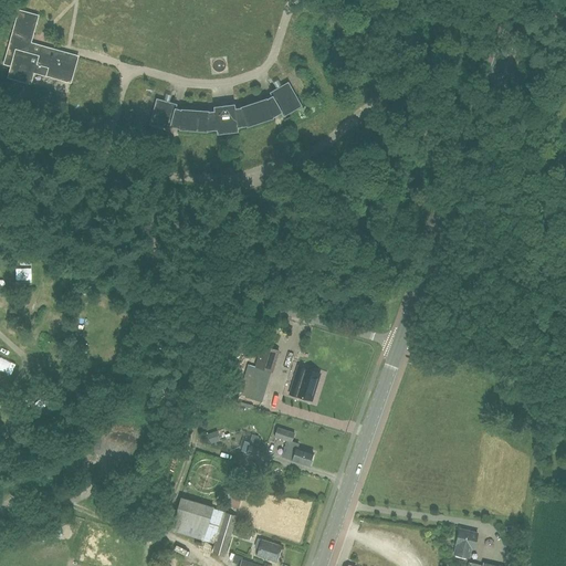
[(30,44),(38,17),(19,11),(3,65),(11,67),(8,79),(31,85),(33,73),(71,84),(77,58),(30,44)]
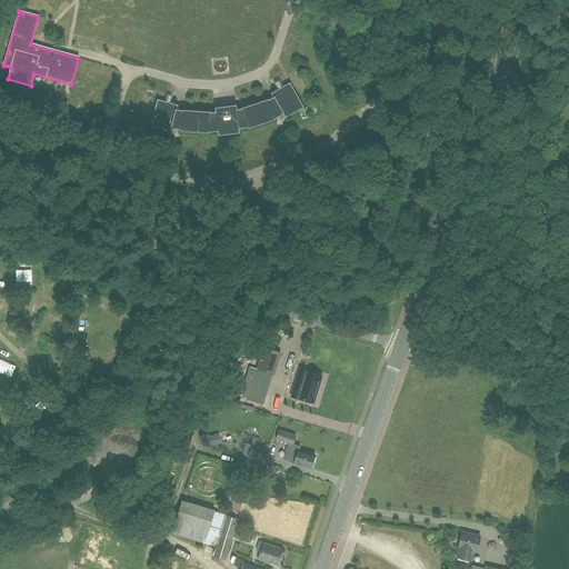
[(208,133),(208,132),(217,131),(218,136),(239,133),(239,129),(248,128),(248,129),(275,120),(275,119),(282,115),(285,118),(303,108),(289,83),(270,93),(272,98),(268,100),(268,99),(241,108),(241,109),(236,110),(236,106),(215,108),(215,112),(210,113),(210,112),(181,110),(181,111),(177,110),(178,106),(157,100),(149,127),(170,132),(171,128),(180,131),(208,133)]
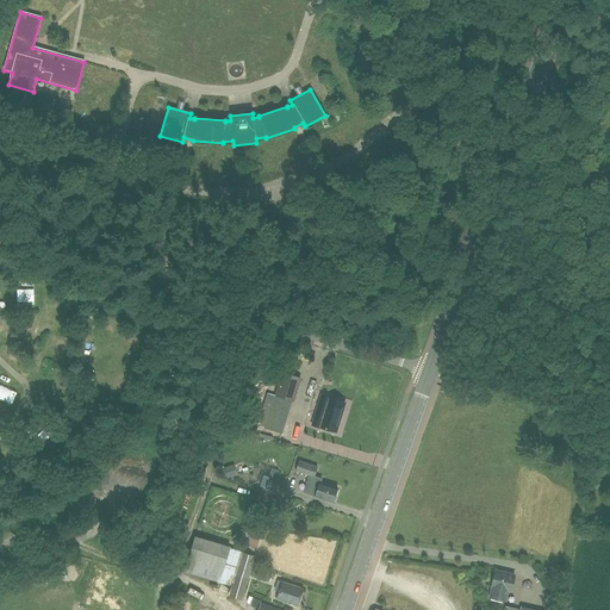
[(4,324),(11,327),(14,317),(8,313),(4,324)]
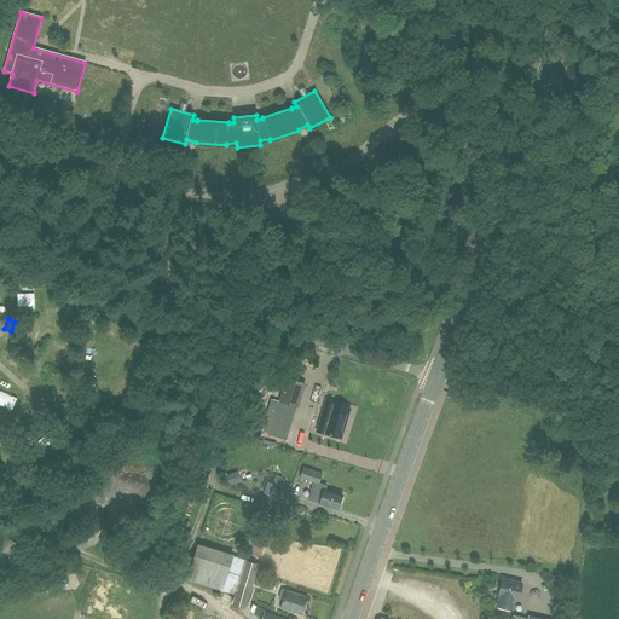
[(370,331),(382,335),(385,328),(372,323),(370,331)]
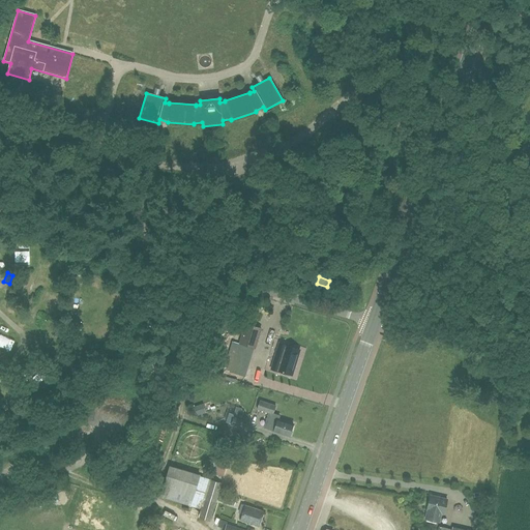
[(108,283),(106,290),(114,292),(116,285),(108,283)]
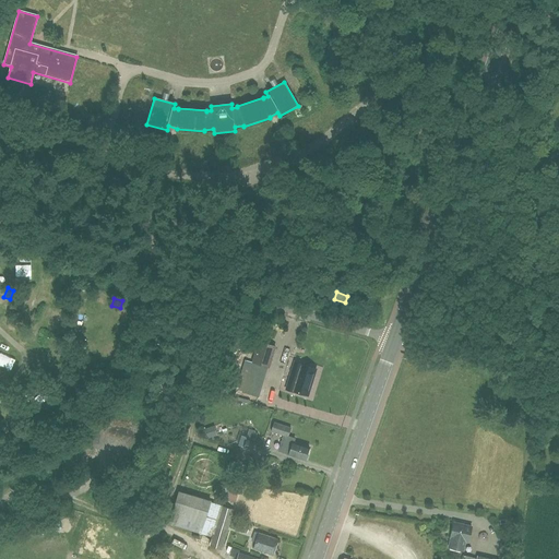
[(259,342),(253,363),(252,361),(246,383),(261,388),(268,368),(269,368),(274,347),(259,342)]
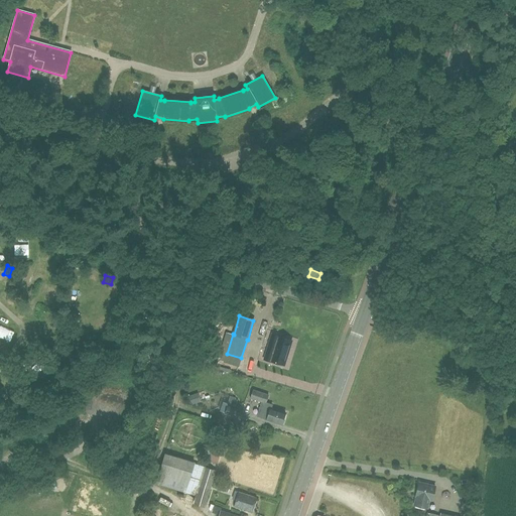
[(270,361),(283,366),(290,341),(277,337),(276,341),(271,339),(267,349),(273,351),(270,361)]
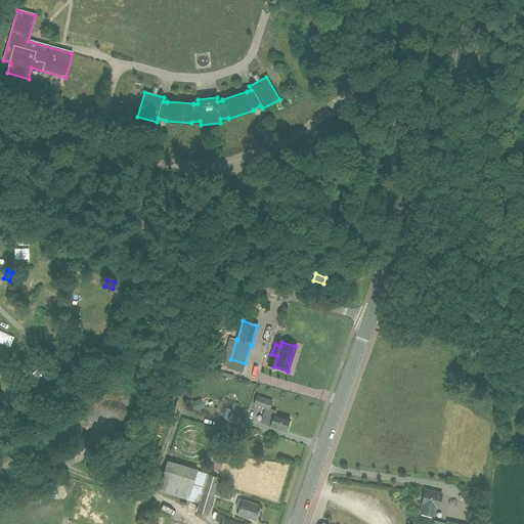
[(480,397),(493,399),(496,386),(490,385),(489,389),(482,388),(480,397)]
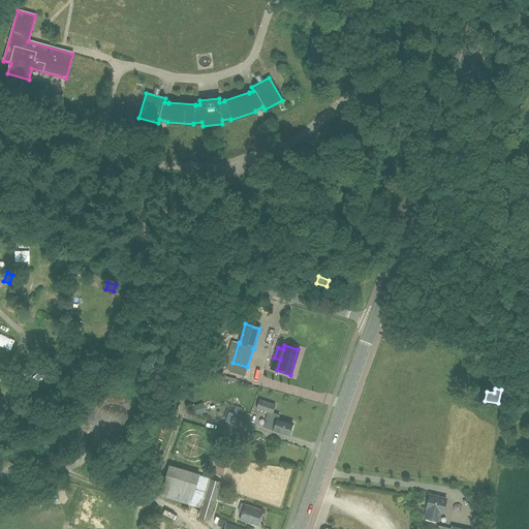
[(275,404),(258,399),(255,408),(272,413),(275,404)]
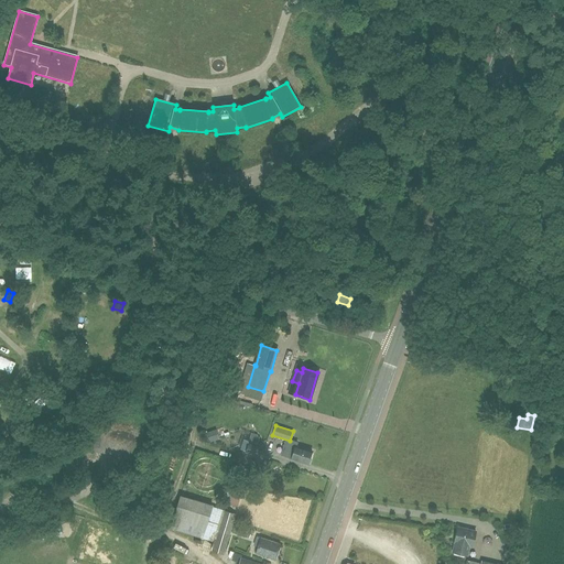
[(215,430),(213,431),(207,433),(209,441),(210,441),(217,438),(215,430)]
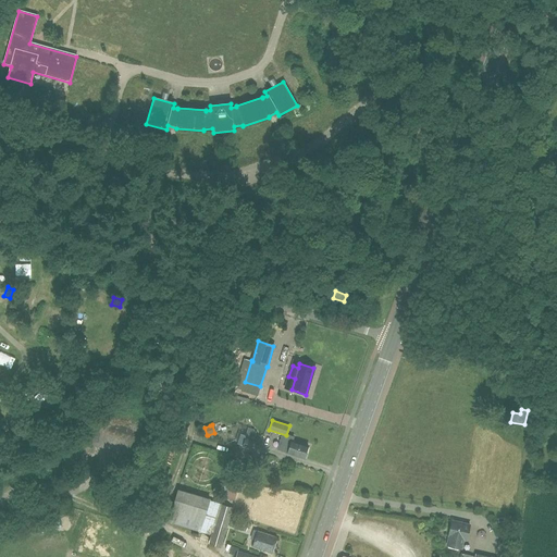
[(308,446),(292,441),(293,438),(286,436),(281,452),(287,454),(304,459),(308,446)]
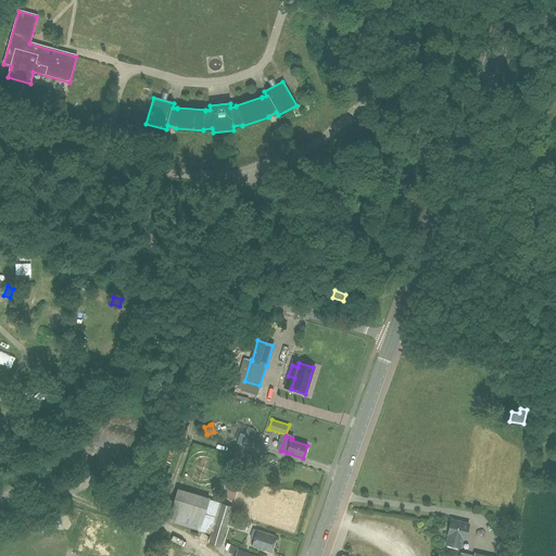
[(241,446),(254,450),(257,440),(244,437),(241,446)]
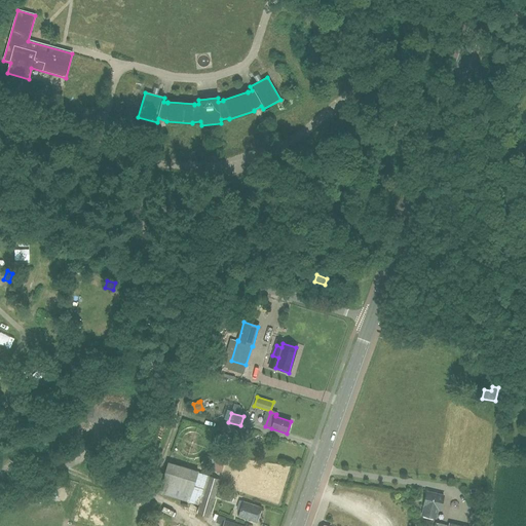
[(225,457),(211,453),(207,468),(221,473),(225,457)]
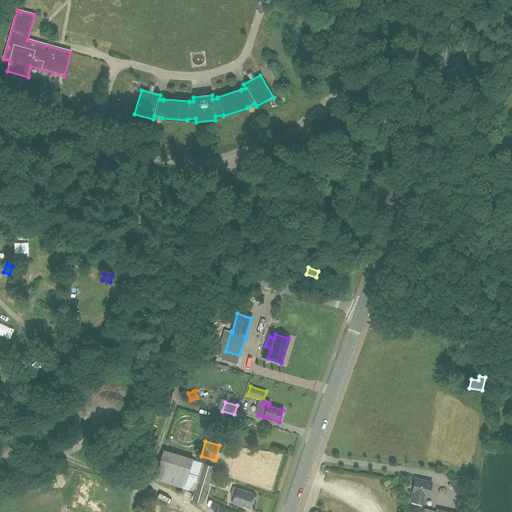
[(154,479),(183,488),(192,458),(163,450),(154,479)]
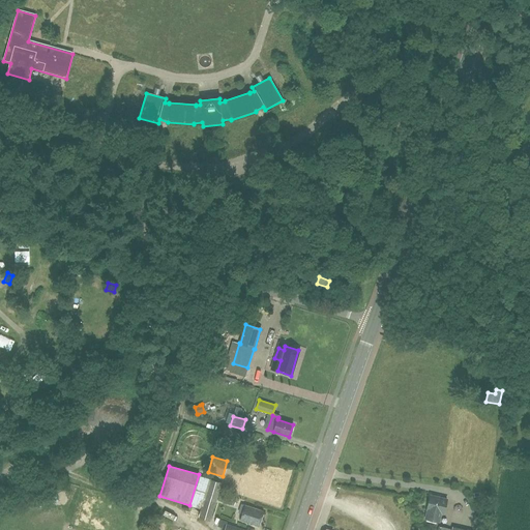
[(199,518),(210,522),(222,483),(211,480),(199,518)]
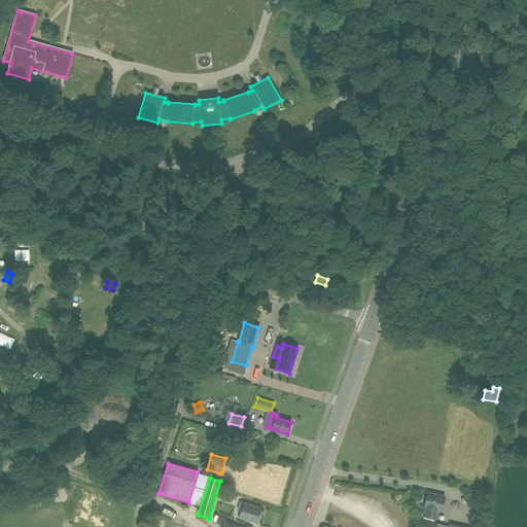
[(220,498),(233,502),(234,499),(236,500),(237,496),(222,490),(220,498)]
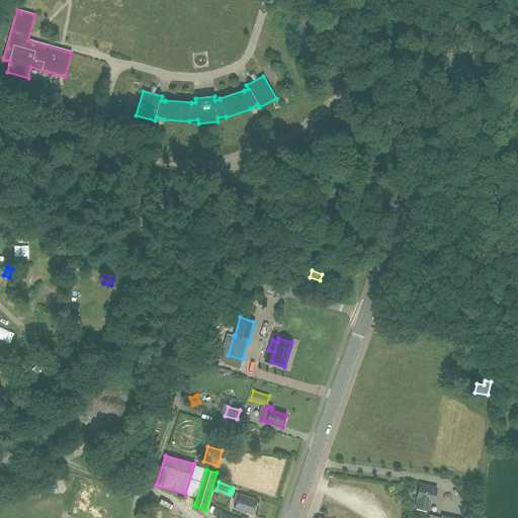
[(429,511),(431,502),(433,503),(436,489),(421,485),(415,508),(429,511)]
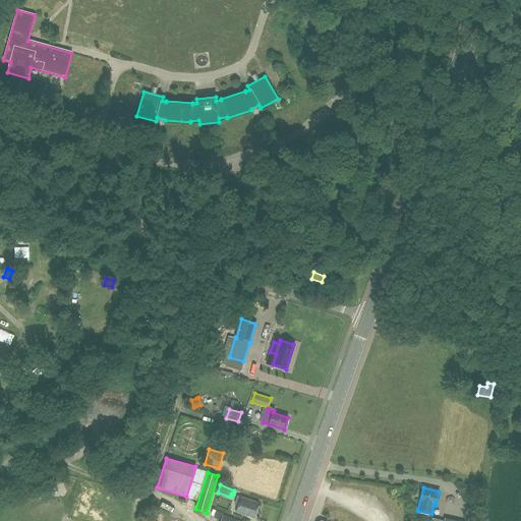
[(241,498),(236,512),(254,518),(259,504),(241,498)]
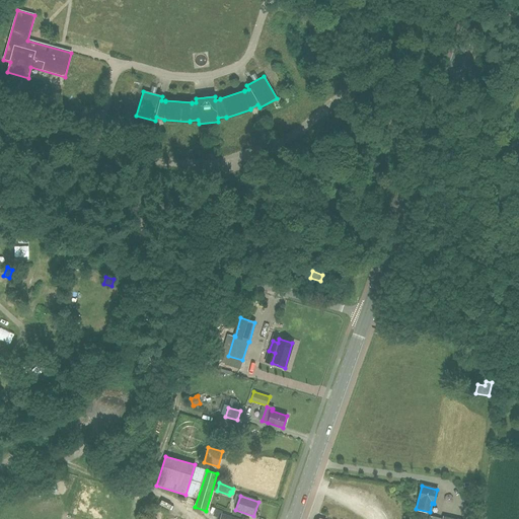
[(168,499),(166,504),(177,509),(179,505),(168,499)]
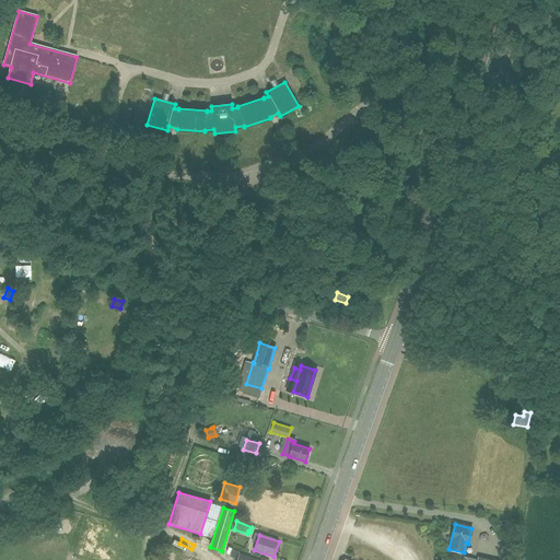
[(256,559),(240,553),(240,551),(232,548),(230,556),(237,559),(236,559),(256,559)]
